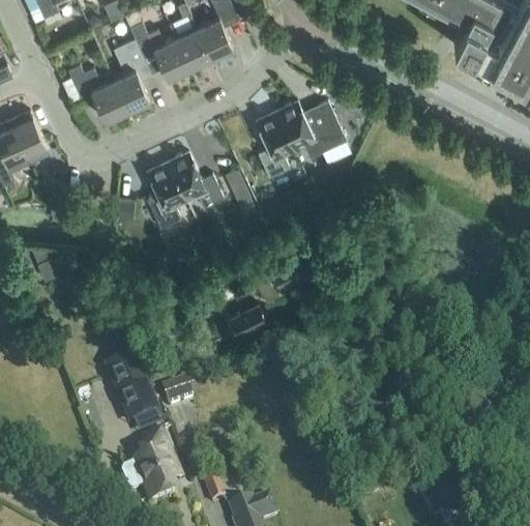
[(62,0),(35,0),(45,20),(59,12),(55,3),(62,0)]
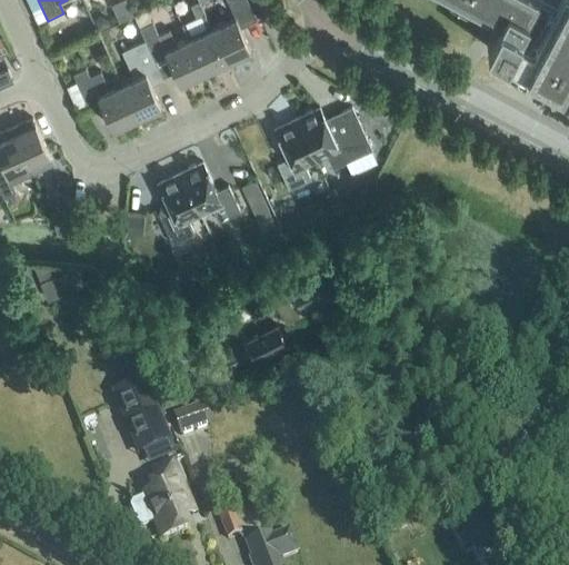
[(226,0),(236,20),(212,31),(227,65),(251,53),(239,26),(255,18),(246,0),(226,0)]
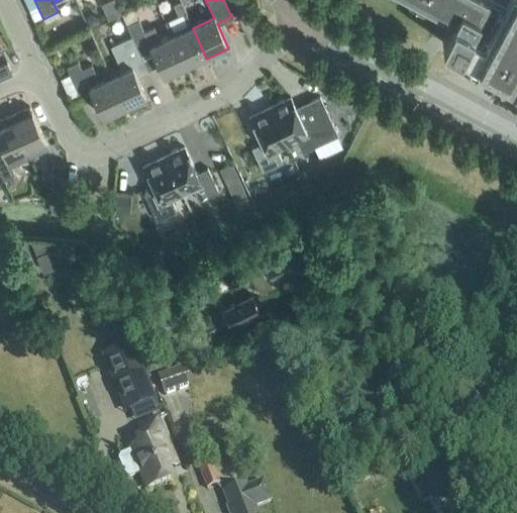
[(516,85),(516,0),(412,0),(448,19),(454,22),(441,45),(516,85)]
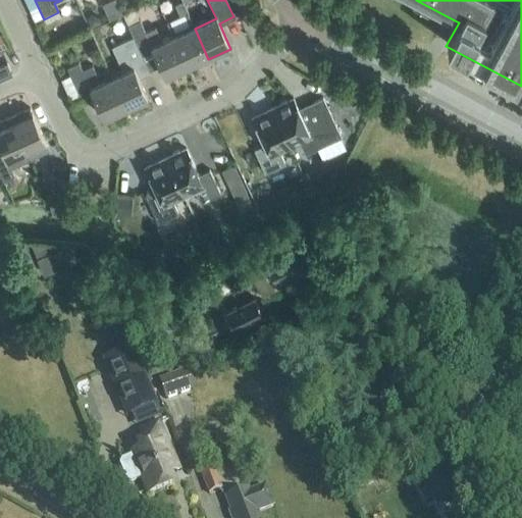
[(114,1),(103,7),(110,22),(121,16),(114,1)]
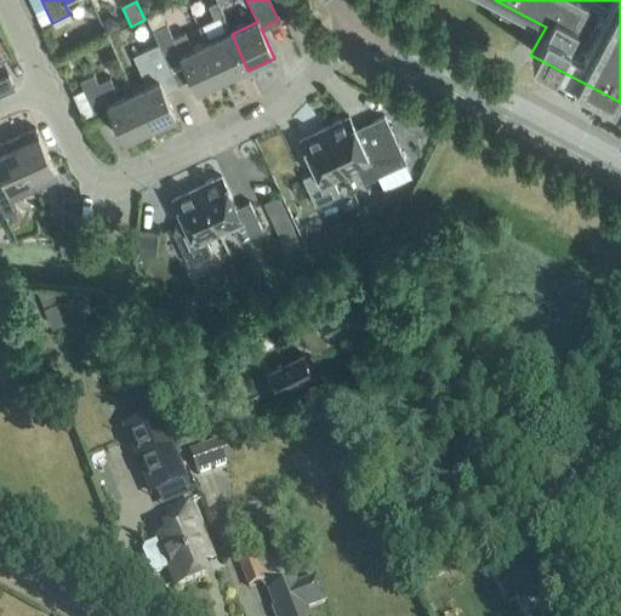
[(215,23),(224,18),(217,4),(208,9),(215,23)]
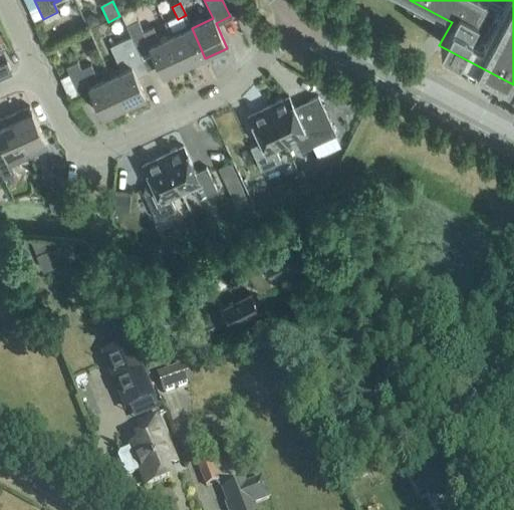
[(100,26),(97,20),(92,18),(86,21),(90,30),(100,26)]
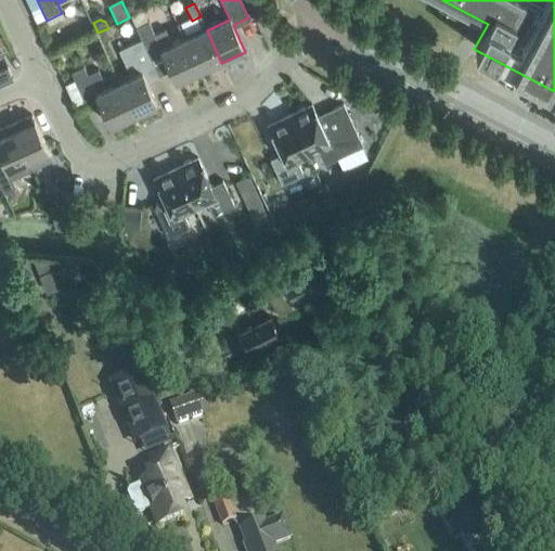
[(199,73),(184,40),(172,46),(166,31),(155,37),(149,24),(137,30),(142,42),(151,62),(163,56),(176,84),(199,73)]
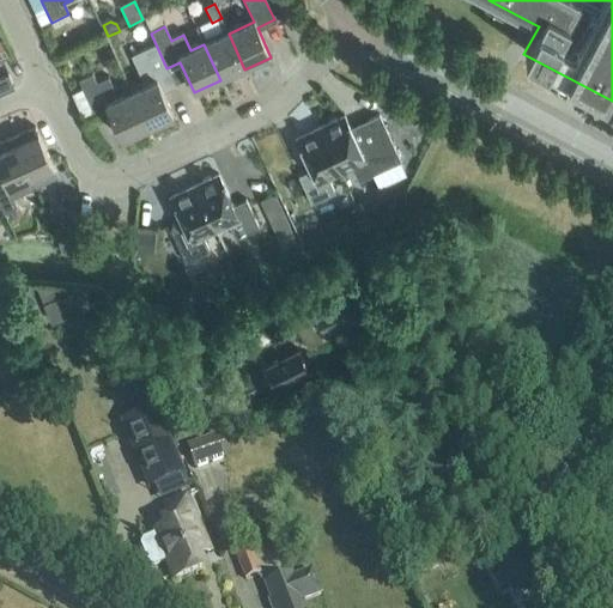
[(244,70),(229,34),(204,44),(220,80),(244,70)]
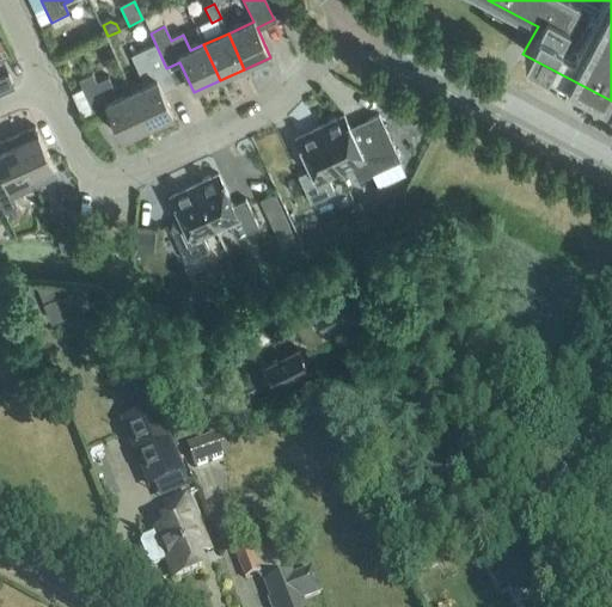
[(173,81),(166,68),(157,47),(132,57),(145,87),(132,93),(148,129),(173,117),(159,87),(173,81)]
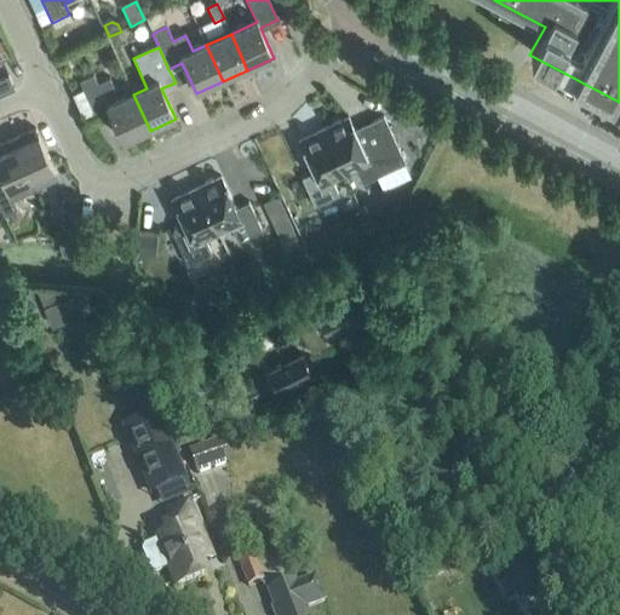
[(150,131),(133,95),(119,101),(110,80),(98,86),(93,76),(80,84),(96,120),(110,113),(124,143),(150,131)]
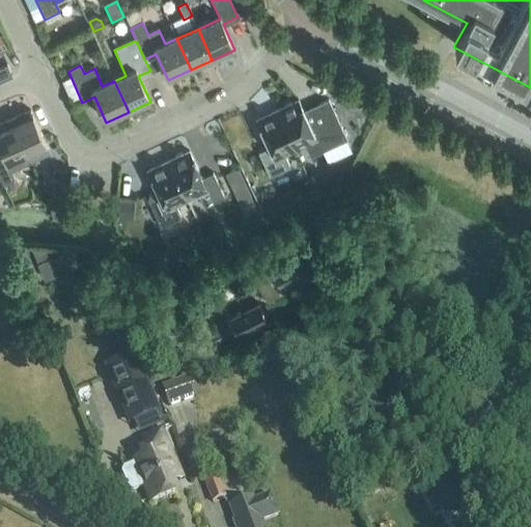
[(0,84),(12,79),(7,67),(0,71),(0,84)]
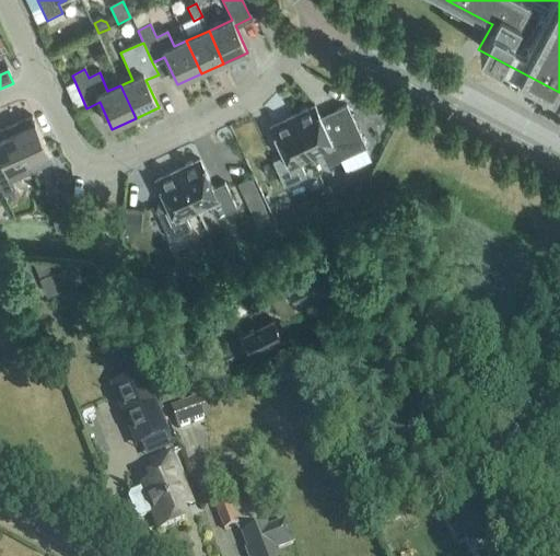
[(293,119),(312,159),(322,154),(328,168),(340,162),(346,174),(372,162),(366,150),(351,118),(347,108),(321,120),(315,109),(293,119)]
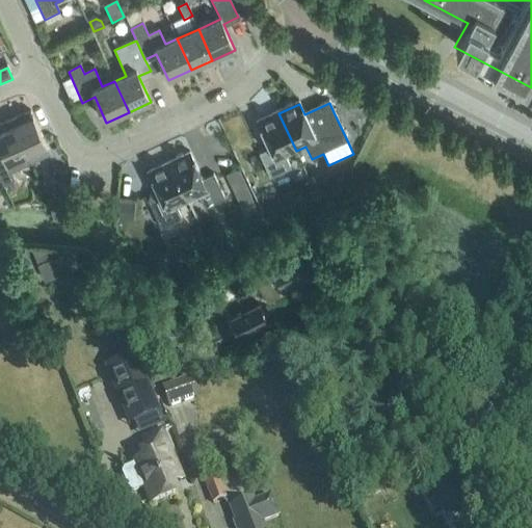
[(31,113),(10,122),(27,156),(30,163),(50,154),(31,113)]
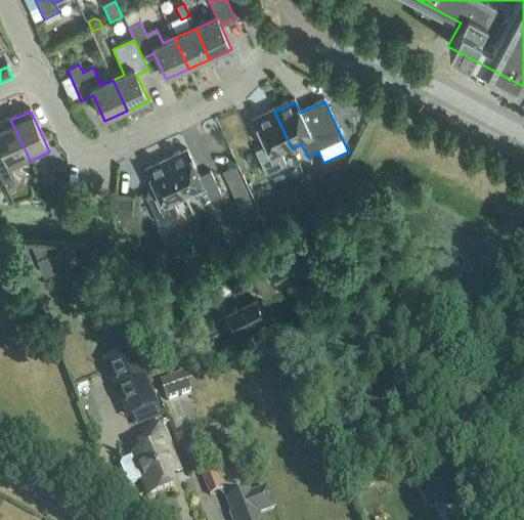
[(292,148),(274,112),(254,121),(266,147),(255,153),(266,177),(287,167),(280,154),(292,148)]
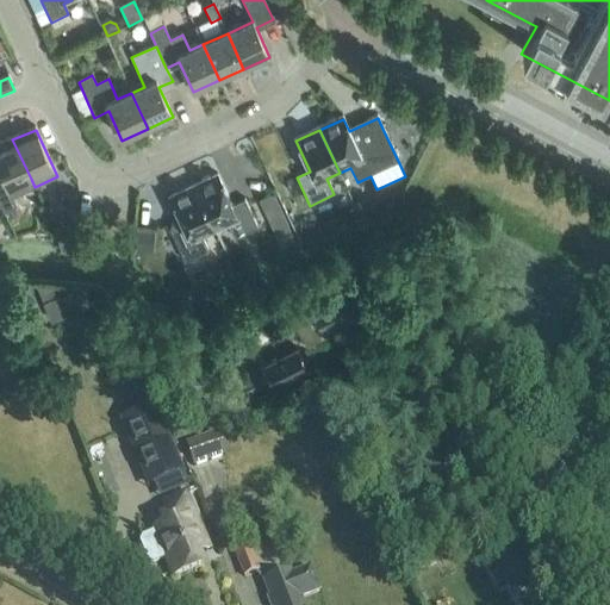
[(31,179),(12,139),(0,145),(0,172),(2,179),(0,179),(0,205),(4,214),(17,209),(12,198),(35,187),(31,179)]
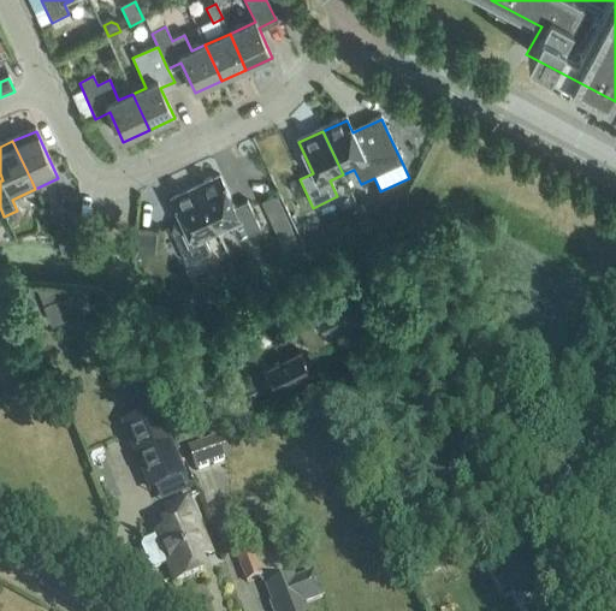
[(220,178),(196,190),(217,233),(230,227),(237,243),(261,232),(248,203),(235,209),(220,178)]
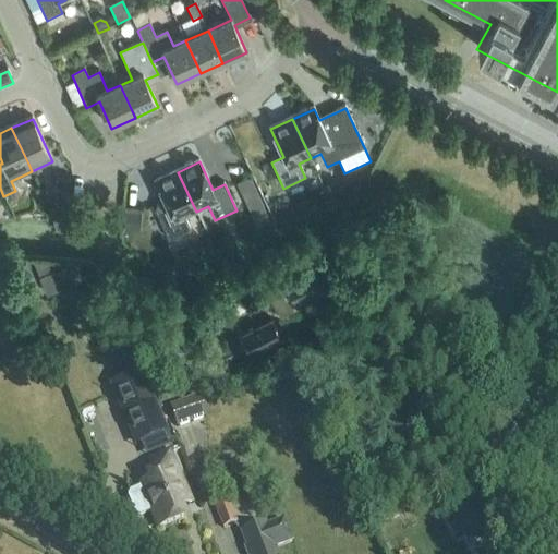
[(196,212),(178,172),(156,182),(169,211),(157,216),(169,241),(191,231),(184,217),(196,212)]
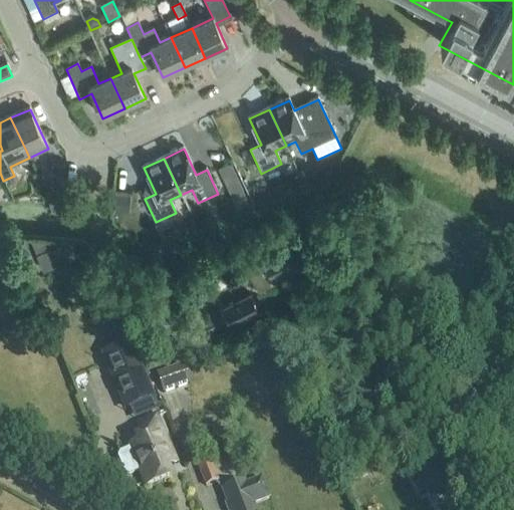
[(63,194),(65,166),(53,165),(51,193),(63,194)]
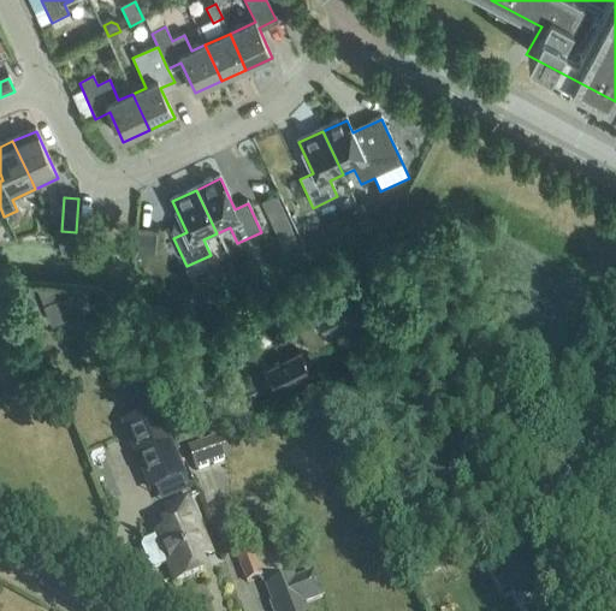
[(266,205),(273,221),(286,215),(278,199),(266,205)]
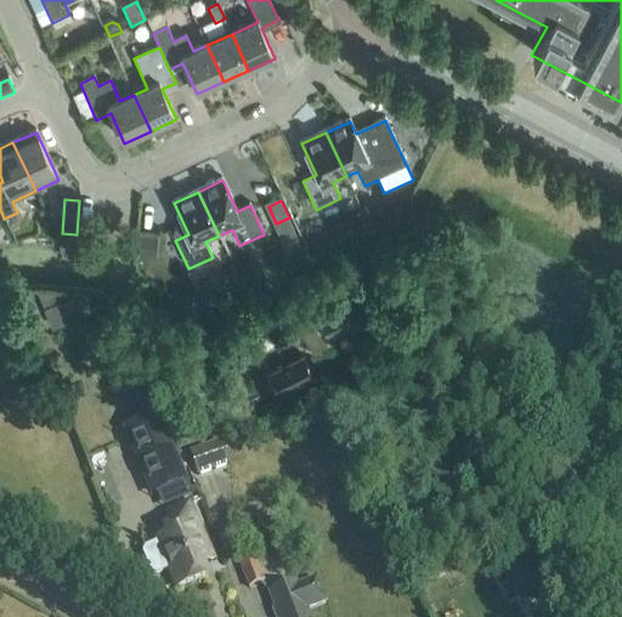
[(9,225),(17,220),(13,214),(10,216),(6,218),(9,225)]
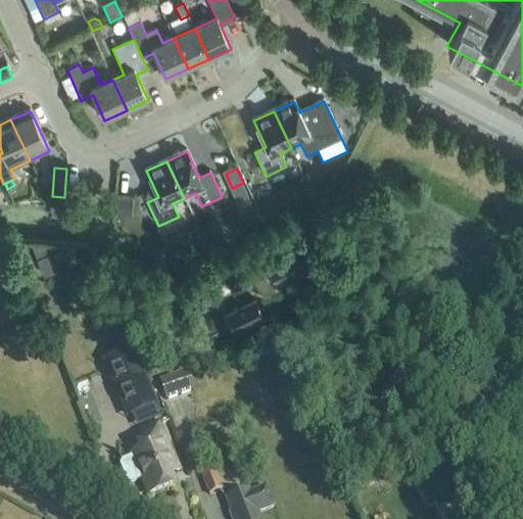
[(242,187),(232,192),(236,201),(246,196),(242,187)]
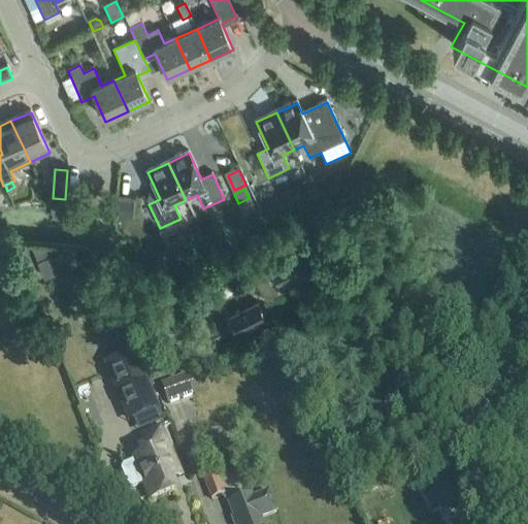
[(70,251),(19,246),(36,287),(77,269),(70,251)]
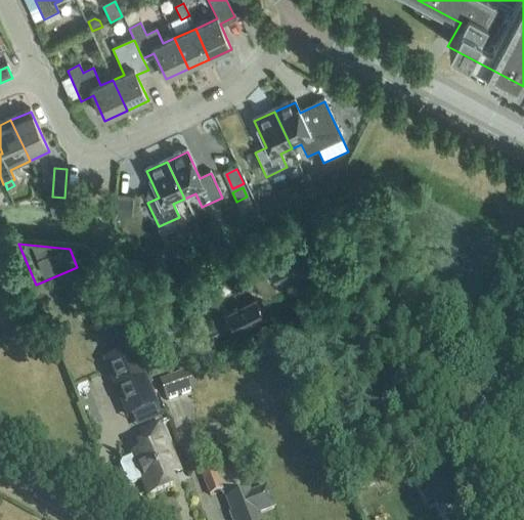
[(281,286),(313,270),(301,247),(268,263),(265,257),(238,269),(246,286),(254,282),(264,302),(285,292),(281,286)]
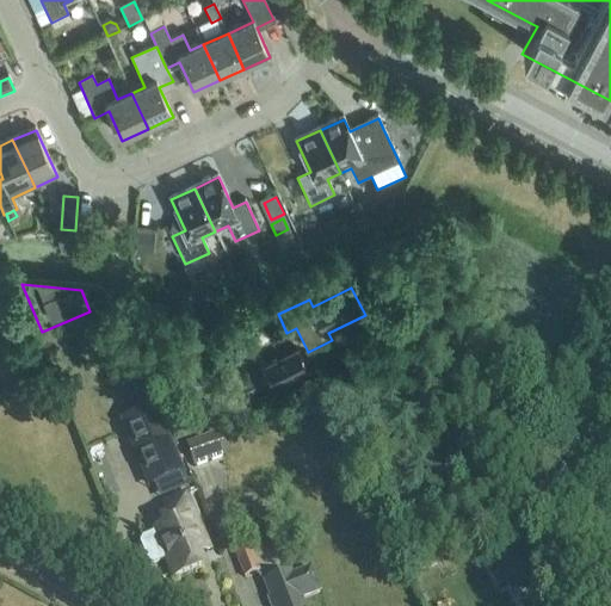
[(296,351),(264,366),(275,388),(306,372),(296,351)]
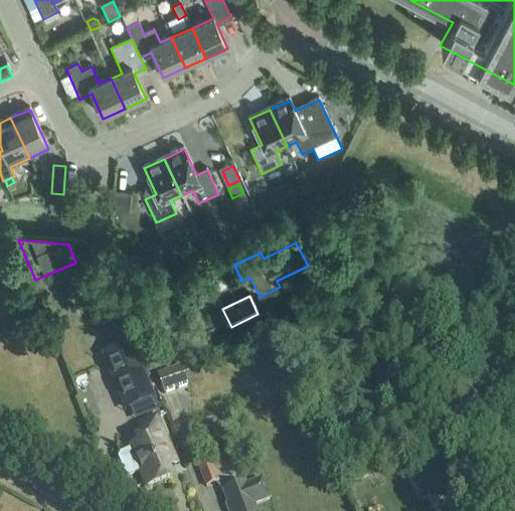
[(160,343),(145,349),(151,363),(166,356),(160,343)]
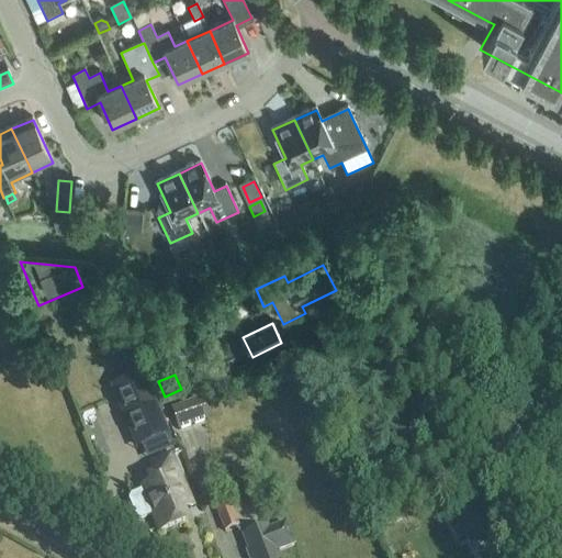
[(113,388),(117,400),(141,389),(136,378),(113,388)]
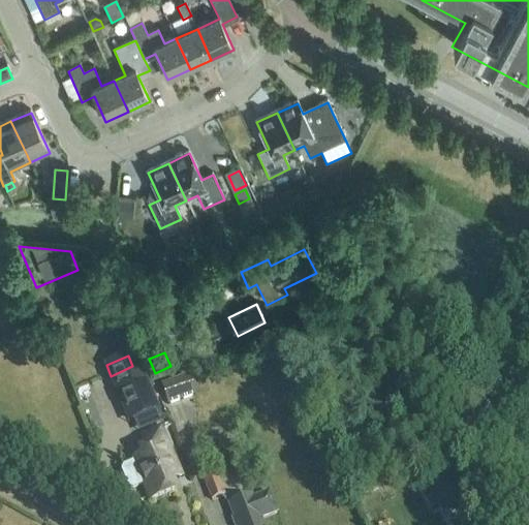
[(135,369),(109,380),(129,428),(156,417),(135,369)]
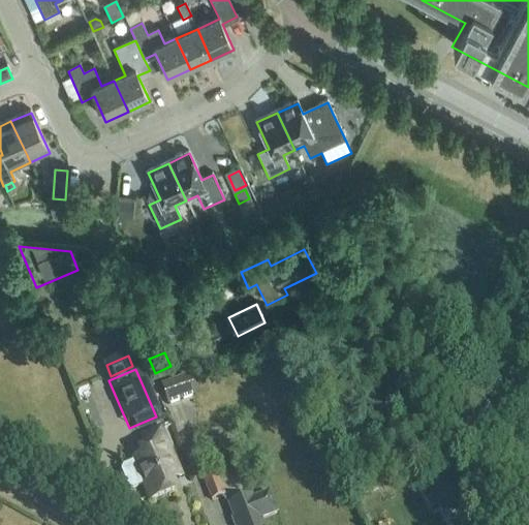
[(167,410),(195,401),(188,381),(161,391),(167,410)]
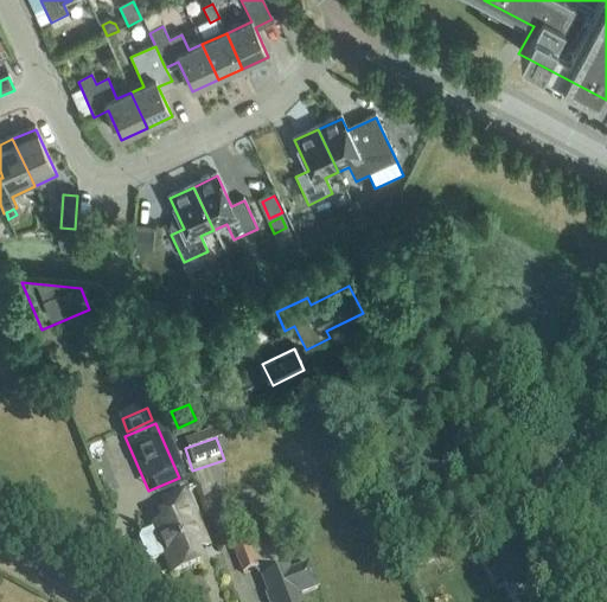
[(154,533),(155,536),(140,542),(139,548),(146,567),(152,569),(166,562),(173,580),(200,569),(192,549),(202,545),(183,500),(163,508),(171,526),(154,533)]
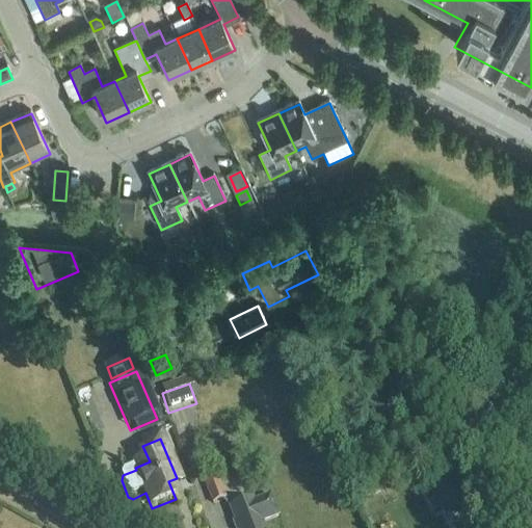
[(468,510),(453,480),(434,490),(449,520),(468,510)]
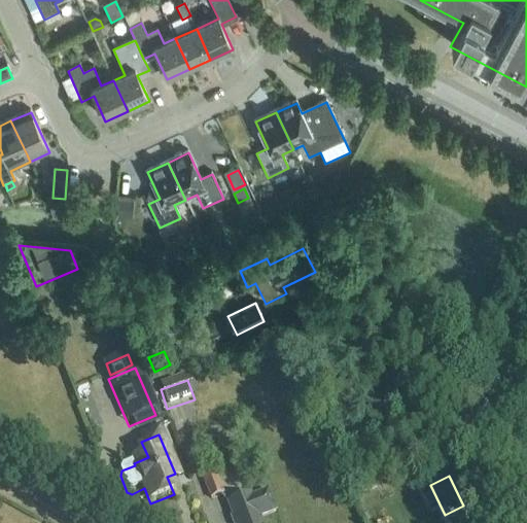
[(211,504),(223,499),(215,479),(203,483),(211,504)]
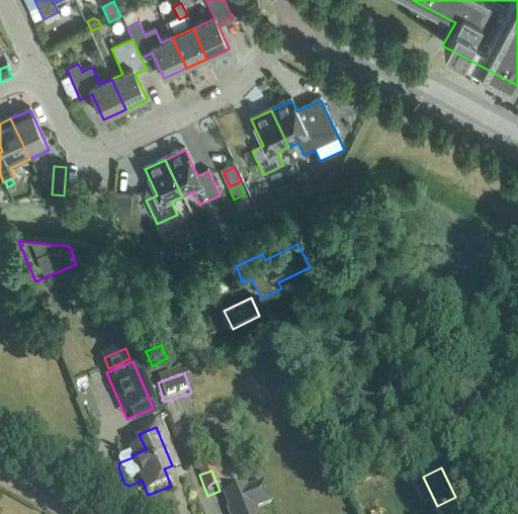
[(262,488),(246,494),(246,492),(225,500),(229,512),(227,512),(227,513),(257,513),(270,508),(262,488)]
